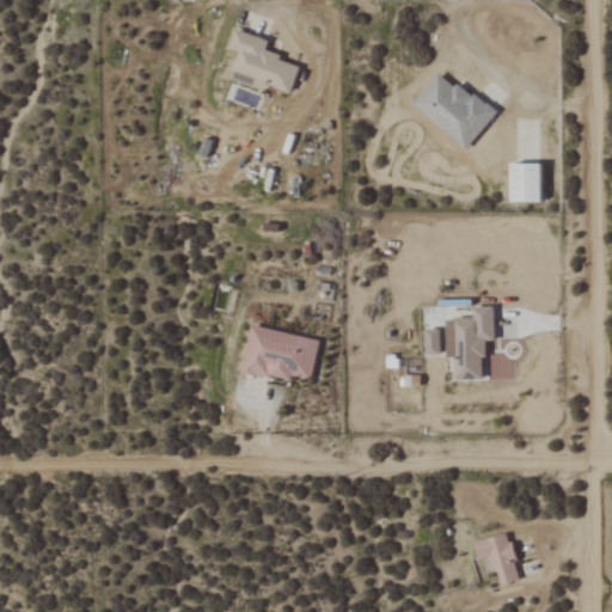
[(288,93),(298,65),(262,53),(265,41),(233,30),(227,49),(237,53),(228,80),(262,91),(263,86),(288,93)]
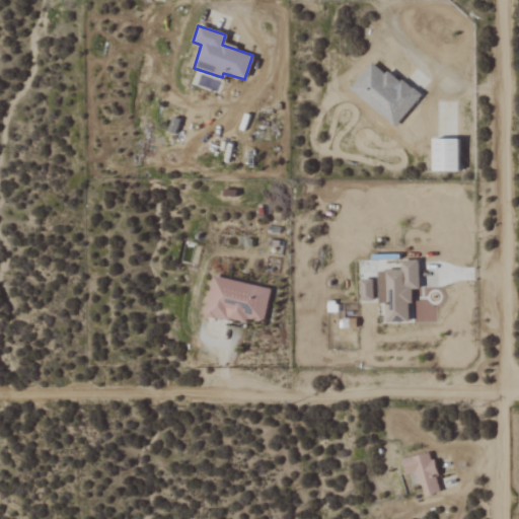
[(394,127),(419,96),(372,60),(349,89),(394,127)]
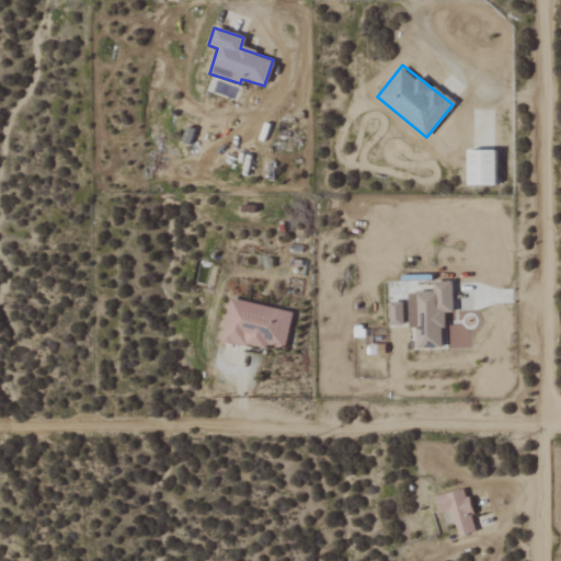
[(464,185),(495,186),(496,151),(465,150),(464,185)]
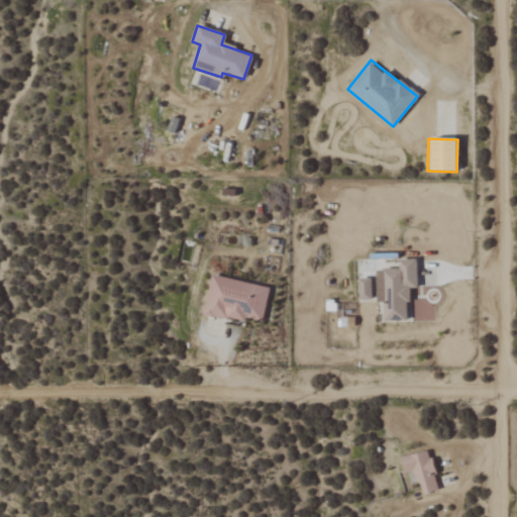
[(382,322),(407,321),(406,289),(416,288),(415,260),(398,260),(398,270),(375,270),(375,303),(382,302),(382,322)]
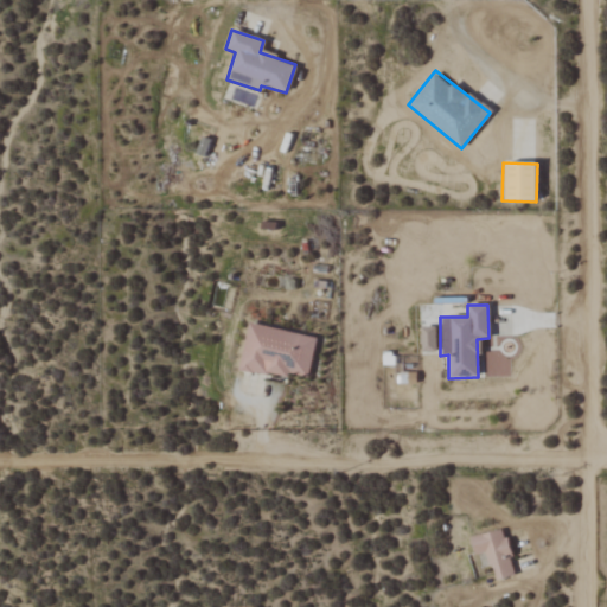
[(315,339),(247,323),(236,366),(305,383),(315,339)]
